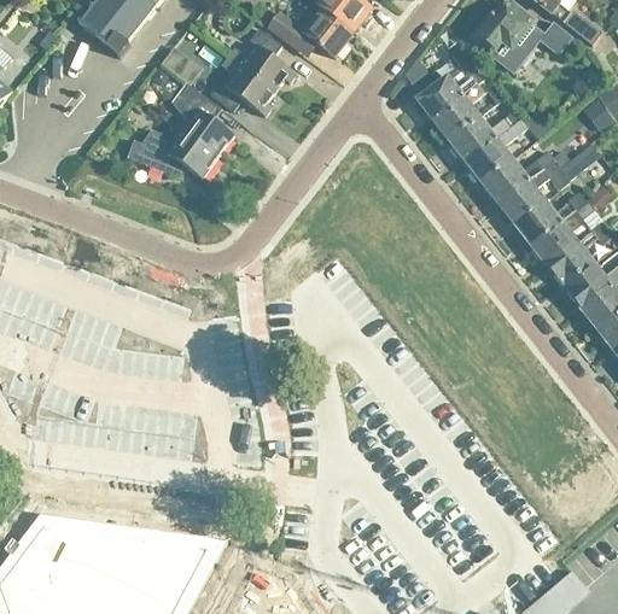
[(97,0),(80,21),(118,51),(155,5),(158,0),(97,0)]
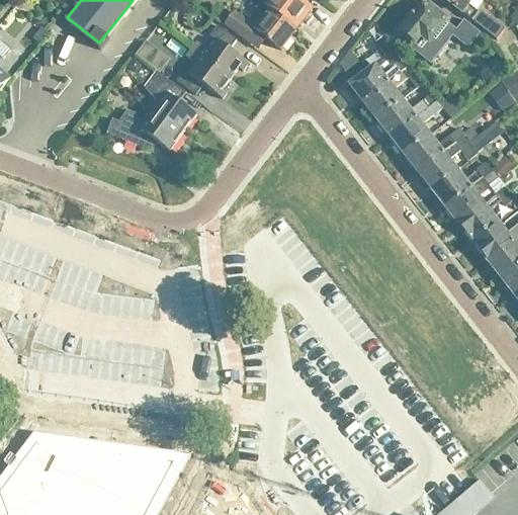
[(261,0),(271,8),(296,27),(303,19),(308,19),(312,13),(311,9),(312,7),(303,0),(261,0)]
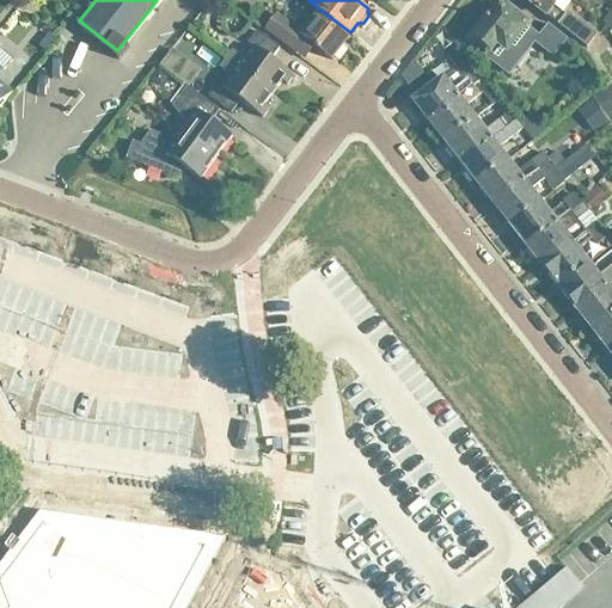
[(530,0),(586,44),(595,31),(558,4),(557,6),(550,0),(530,0)]
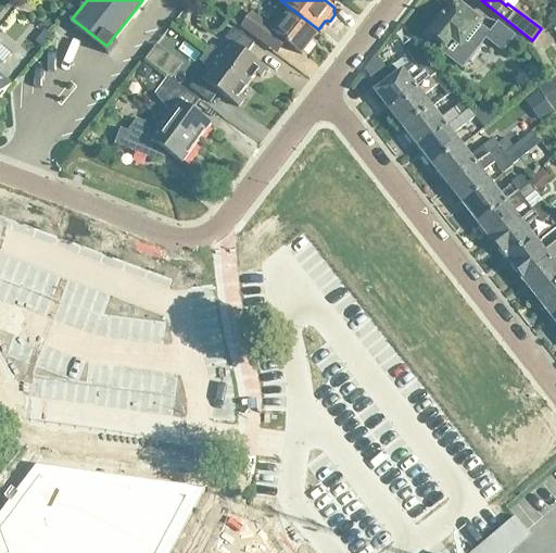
[(489,30),(476,21),(478,17),(458,1),(446,16),(441,12),(426,32),(443,45),(440,48),(462,64),(484,36),(501,49),(514,33),(497,20),(489,30)]
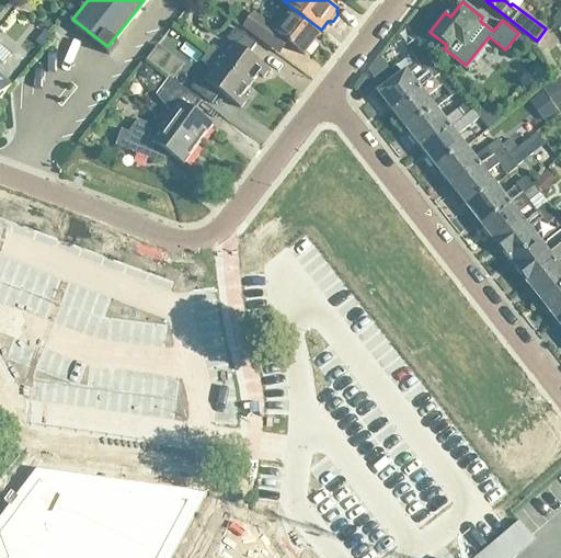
[(278,29),(274,25),(253,9),(243,23),(278,50),(287,38),(304,52),(321,30),(294,9),(278,29)]
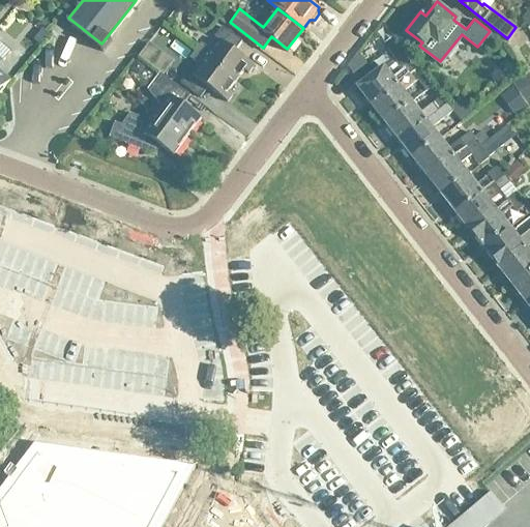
[(200,40),(195,47),(235,77),(242,67),(246,70),(253,62),(233,48),(240,38),(221,24),(213,34),(218,38),(211,49),(200,40)]
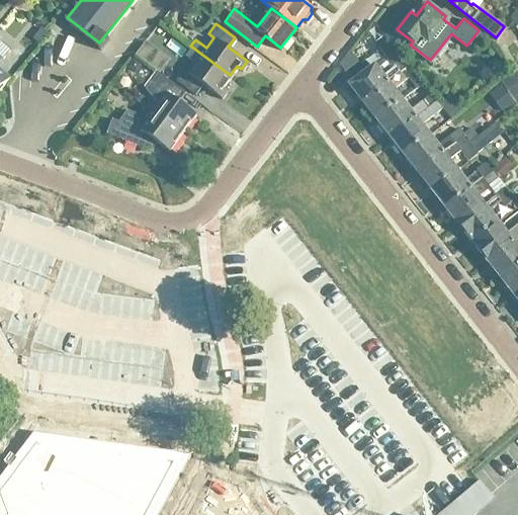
[(386,55),(374,64),(349,83),(362,100),(408,64),(387,37),(378,45),(386,55)]
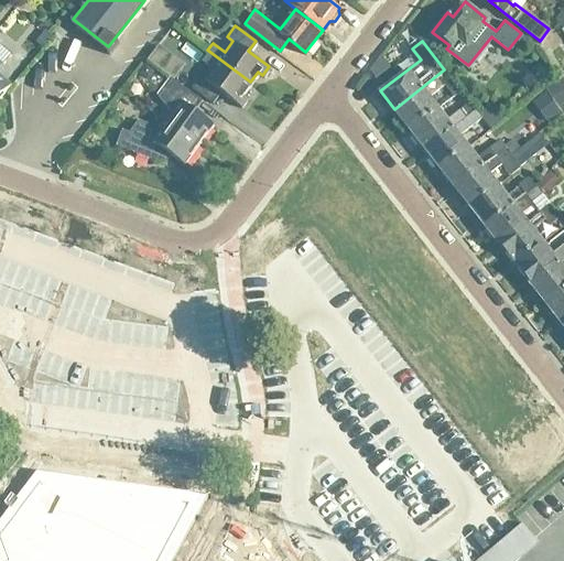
[(160,66),(171,51),(158,42),(147,57),(160,66)]
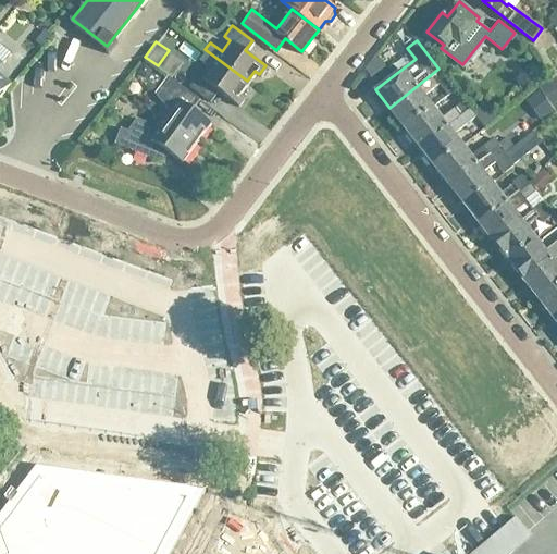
[(247,81),(205,49),(198,58),(209,66),(201,77),(197,73),(188,84),(209,99),(217,89),(237,103),(244,96),(238,93),(247,81)]
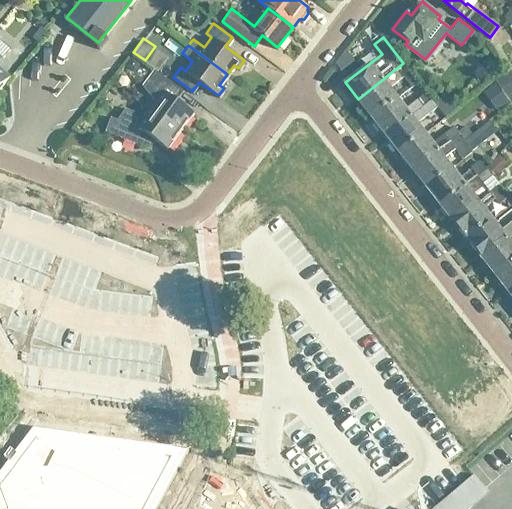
[(0,57),(2,55),(0,53),(0,85),(9,75),(0,66),(0,57)]
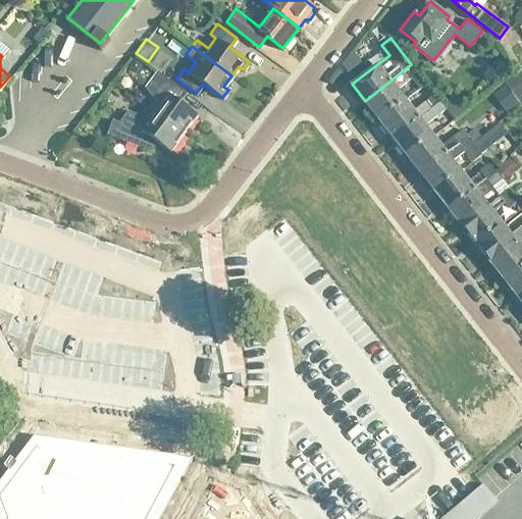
[(425,83),(411,64),(365,101),(377,116),(402,98),(395,89),(411,76),(419,88),(425,83)]
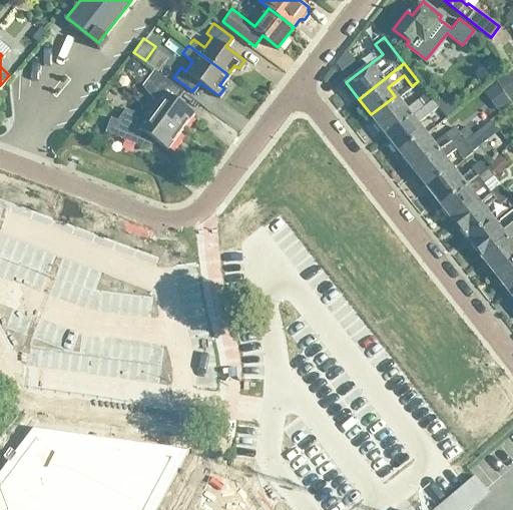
[(153,68),(142,84),(155,100),(149,108),(180,130),(193,112),(177,99),(171,95),(178,86),(153,68)]
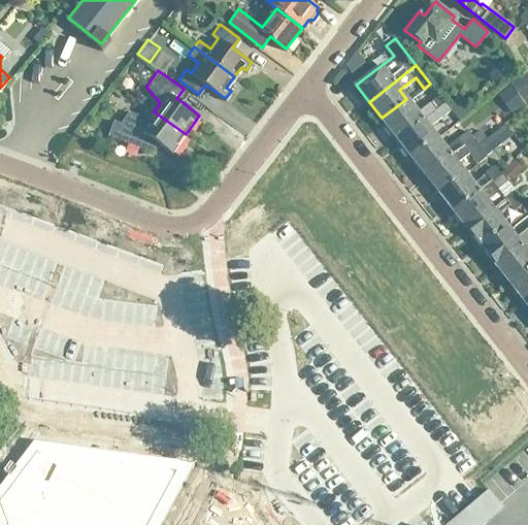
[(527,79),(503,89),(509,104),(527,97),(527,79)]
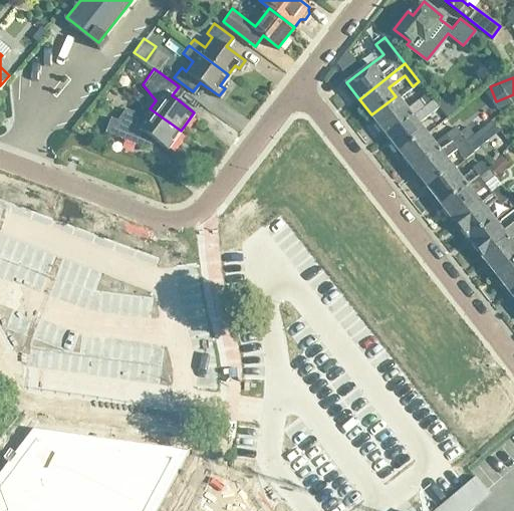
[(399,99),(372,120),(379,130),(381,129),(387,135),(423,105),(431,99),(432,98),(426,91),(418,98),(406,108),(399,99)]
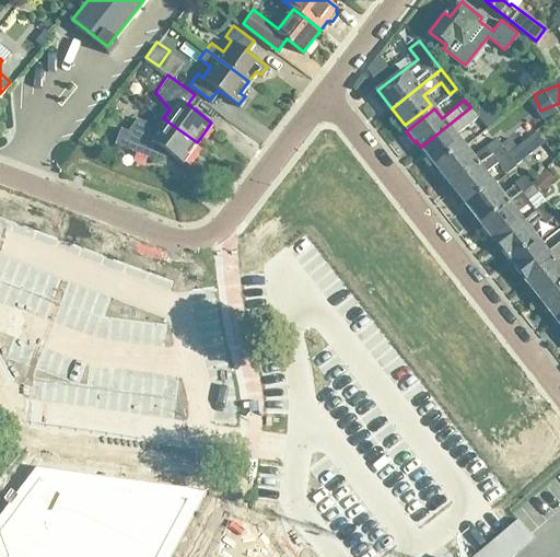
[(461,115),(421,147),(427,153),(424,155),(432,165),(461,143),(453,134),(467,123),(476,116),(469,108),(461,115)]
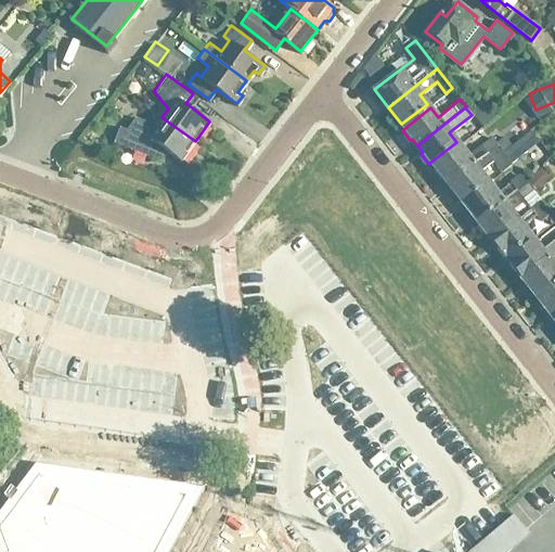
[(119,126),(113,141),(162,161),(166,149),(169,152),(181,159),(195,141),(162,117),(156,124),(136,115),(127,128),(119,126)]
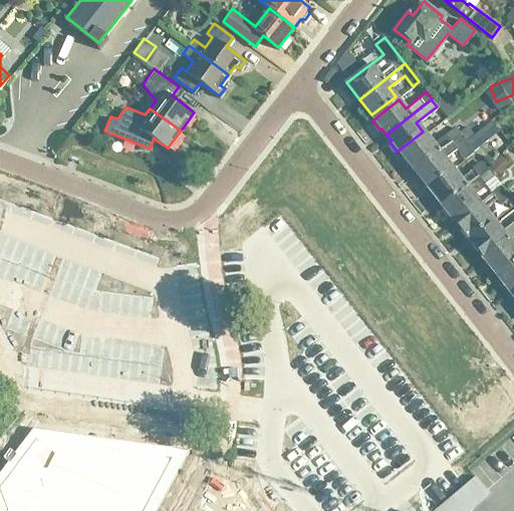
[(468,124),(460,131),(466,138),(473,132),(468,124)]
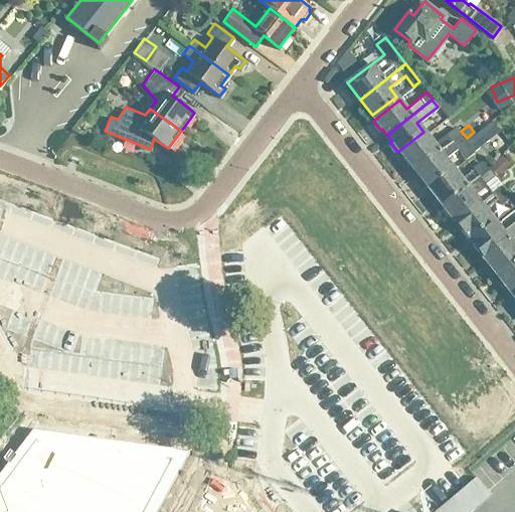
[(414,170),(452,141),(446,134),(434,144),(426,135),(400,155),(407,164),(409,163),(414,170)]
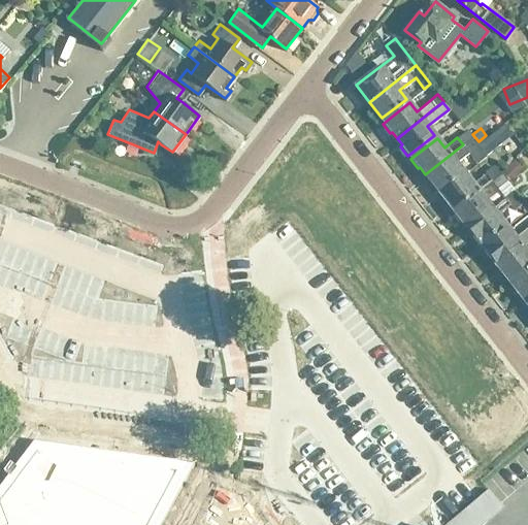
[(463,144),(425,174),(430,181),(428,182),(436,192),(463,171),(456,162),(468,153),(476,163),(486,156),(471,137),(463,144)]
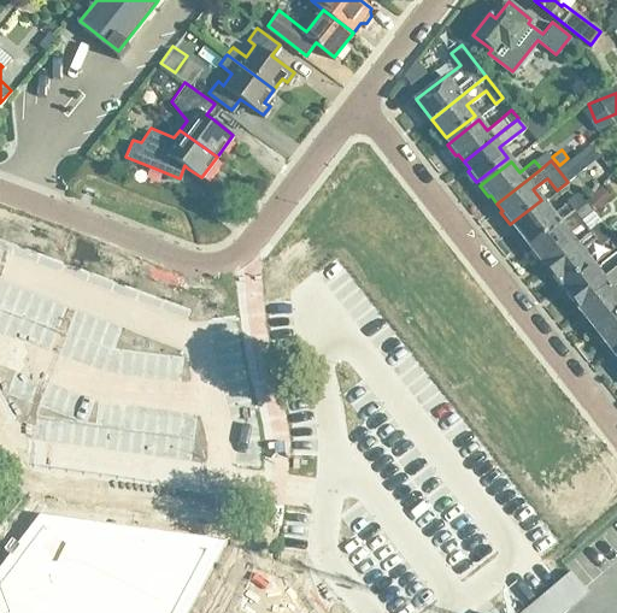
[(527,247),(585,202),(575,190),(574,190),(563,199),(566,202),(552,213),(544,204),(512,228),(527,247)]
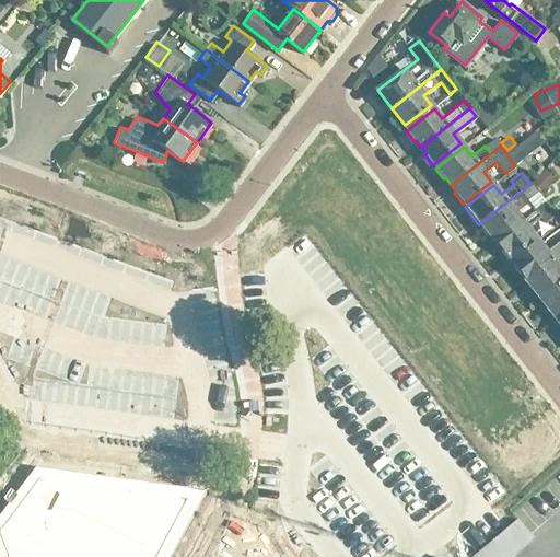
[(531,184),(478,224),(492,242),(521,219),(534,209),(526,198),(536,192),(531,184)]
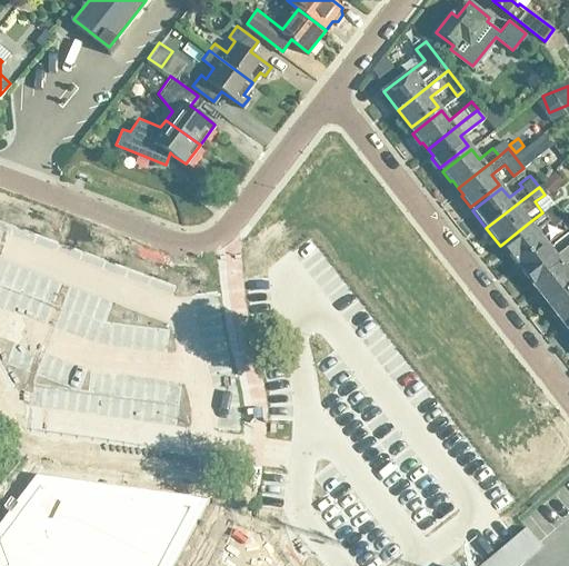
[(529,222),(500,246),(513,262),(542,240),(536,230),(548,220),(551,224),(558,218),(549,207),(542,212),(529,222)]
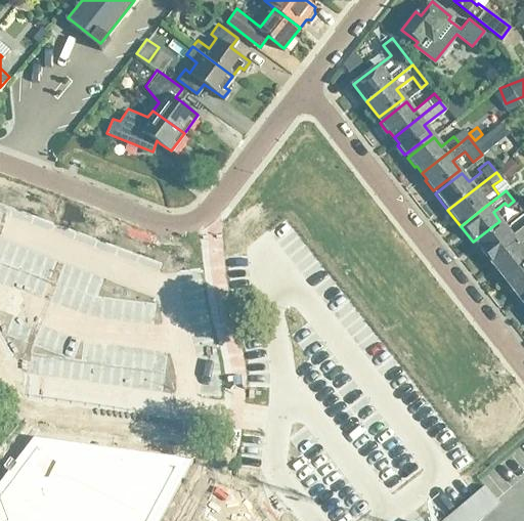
[(478,247),(490,262),(523,234),(523,224),(511,235),(504,226),(478,247)]
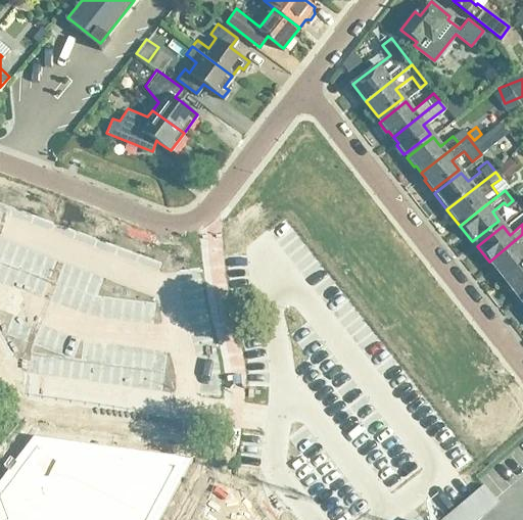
[(522,261),(522,251),(521,249),(522,246),(522,234),(489,262),(503,278),(522,261)]
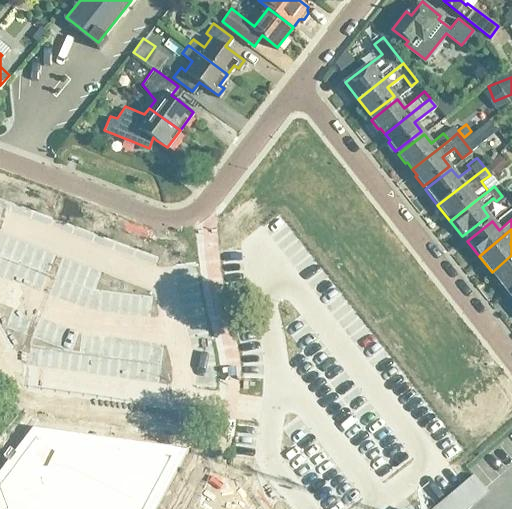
[(507,290),(511,286),(511,261),(493,277),(501,286),(503,285),(507,290)]
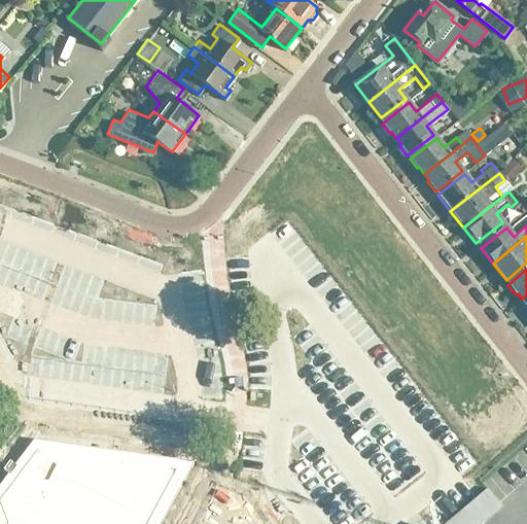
[(136,486),(132,492),(148,501),(152,494),(136,486)]
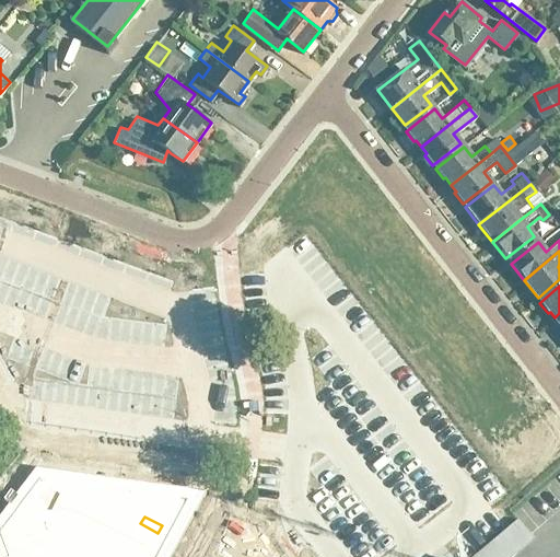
[(518,520),(475,556),(508,556),(533,536),(518,520)]
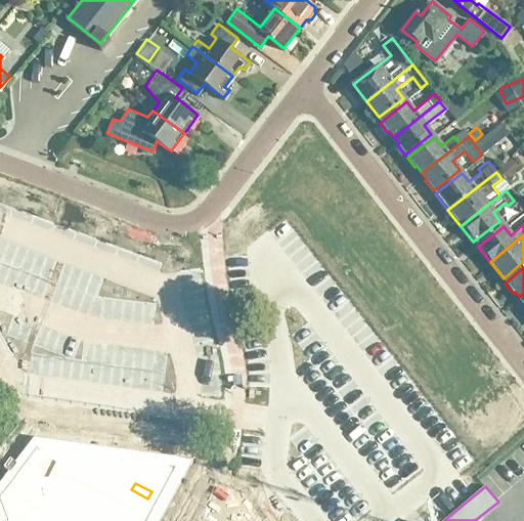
[(151,491),(147,498),(164,507),(167,501),(151,491)]
